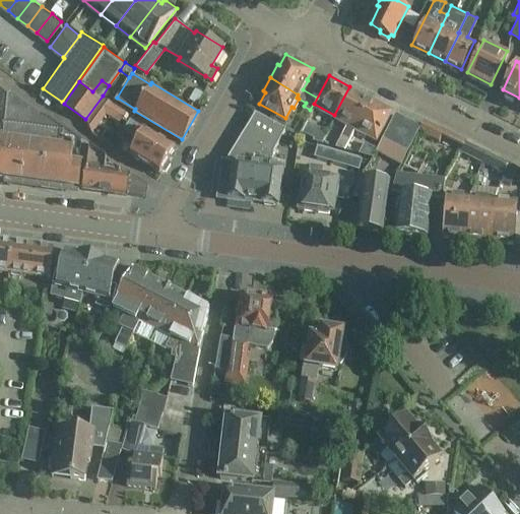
[(0,174),(1,174),(12,92),(9,90),(7,92),(0,86),(0,174)]
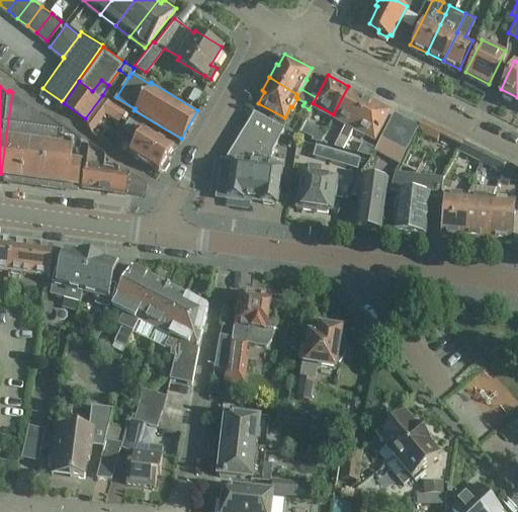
[(348,86),(333,114),(345,121),(334,143),(343,146),(353,125),(368,97),(348,86)]
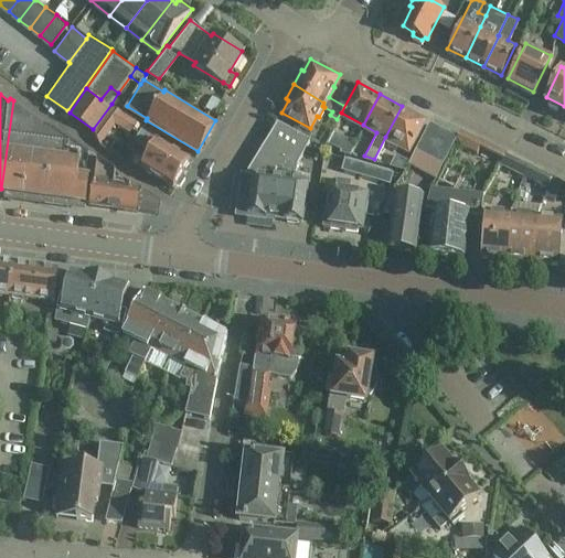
[(1,189),(22,192),(34,114),(13,100),(1,189)]
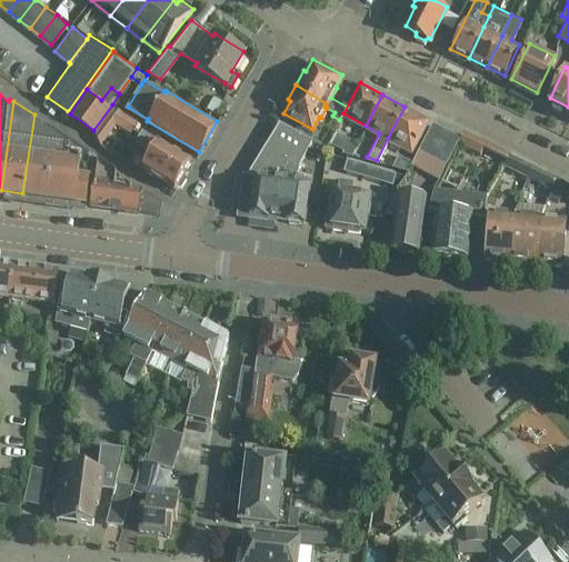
[(93,130),(99,141),(100,142),(122,110),(112,104),(93,130)]
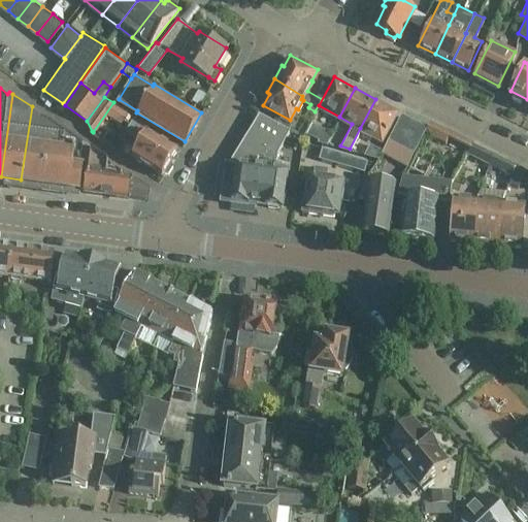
[(375,99),(360,128),(382,139),(397,110),(375,99)]
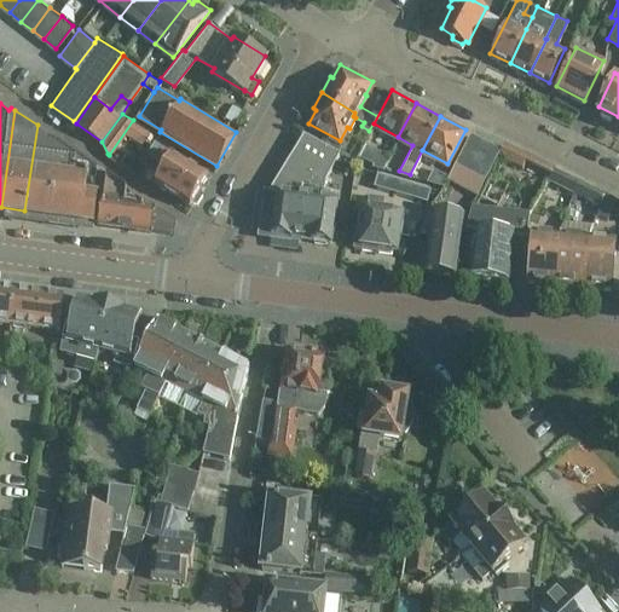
[(24,211),(50,214),(56,172),(63,172),(68,145),(38,125),(24,211)]
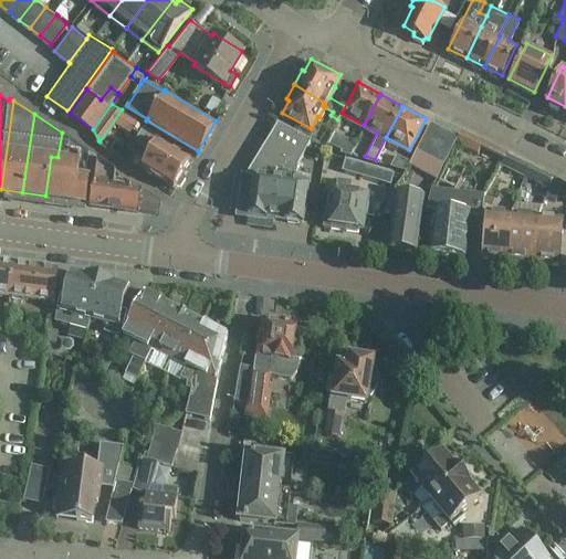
[(275,213),(287,125),(280,120),(251,172),(243,171),(238,208),(248,209),(248,212),(273,217),(273,213),(275,213)]
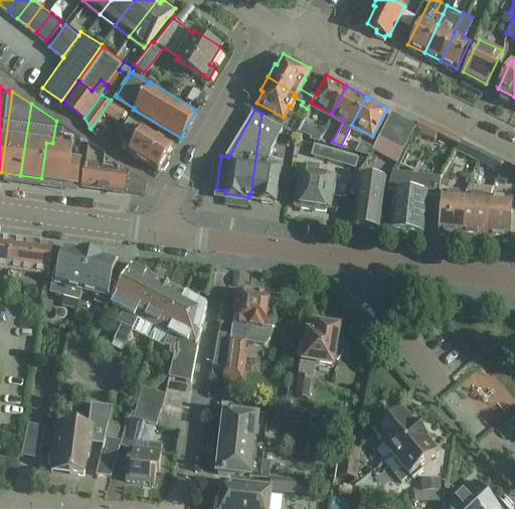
[(410,133),(414,127),(416,123),(391,110),(379,134),(390,140),(397,126),(410,133)]
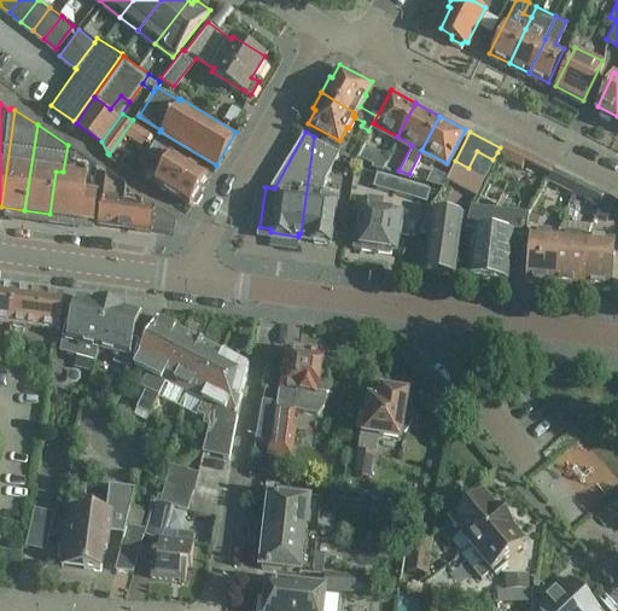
[(336,147),(314,137),(301,233),(314,236),(314,238),(326,239),(326,237),(330,238),(336,198),(321,196),(321,191),(319,191),(321,174),(336,147)]
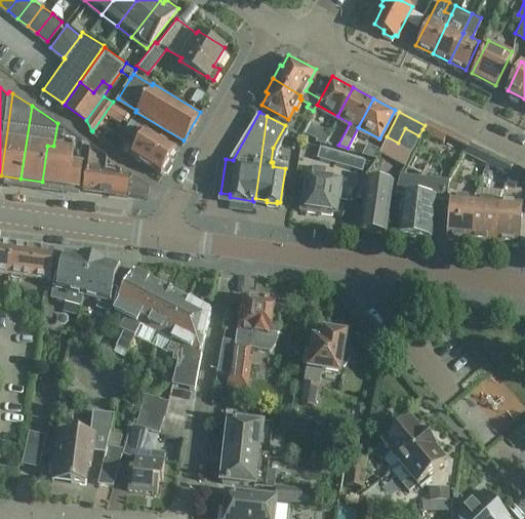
[(445,134),(466,145),(469,138),(428,118),(425,125),(422,129),(442,141),(445,134)]
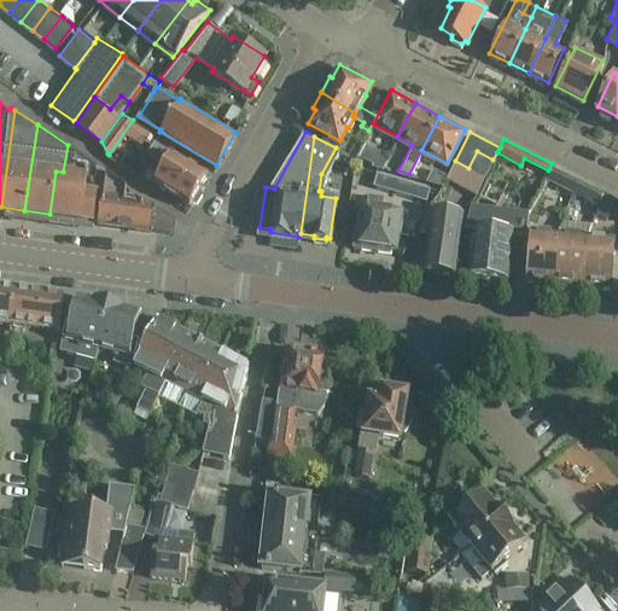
[(190,203),(192,199),(197,201),(203,191),(199,187),(207,175),(172,153),(173,151),(156,140),(147,153),(164,164),(155,180),(190,203)]
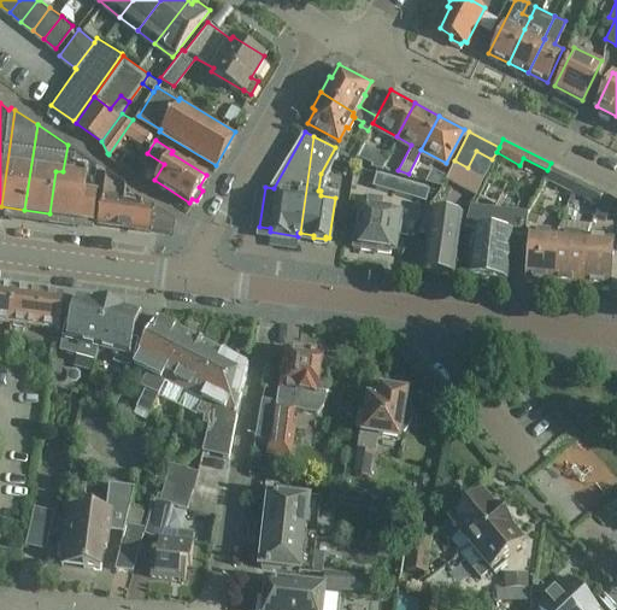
[(93,220),(101,168),(68,145),(63,171),(56,171),(50,213),(93,220)]
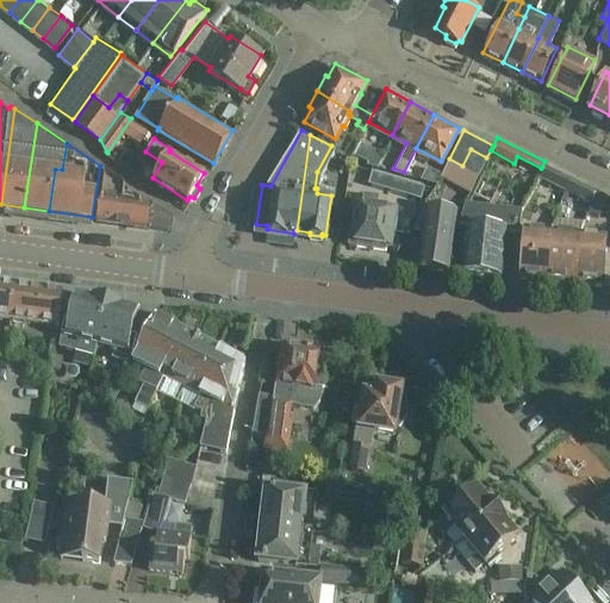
[(378,165),(384,151),(374,145),(366,161),(378,165)]
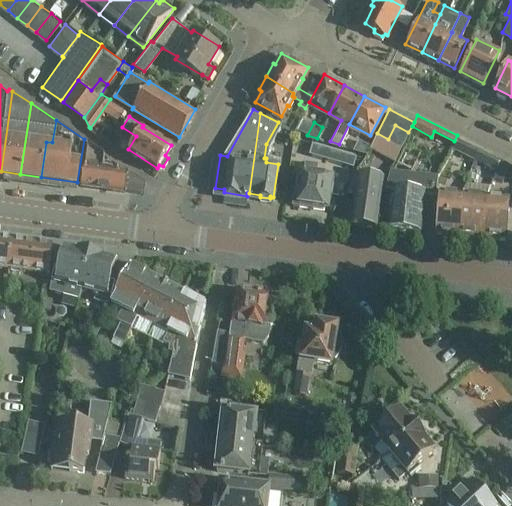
[(474,157),(478,146),(479,145),(459,135),(458,136),(457,135),(454,141),(455,142),(453,146),(474,157)]
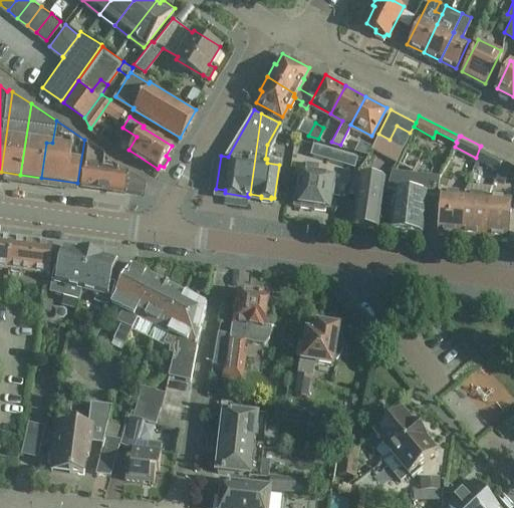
[(368,152),(373,144),(368,142),(359,137),(353,149),(368,152)]
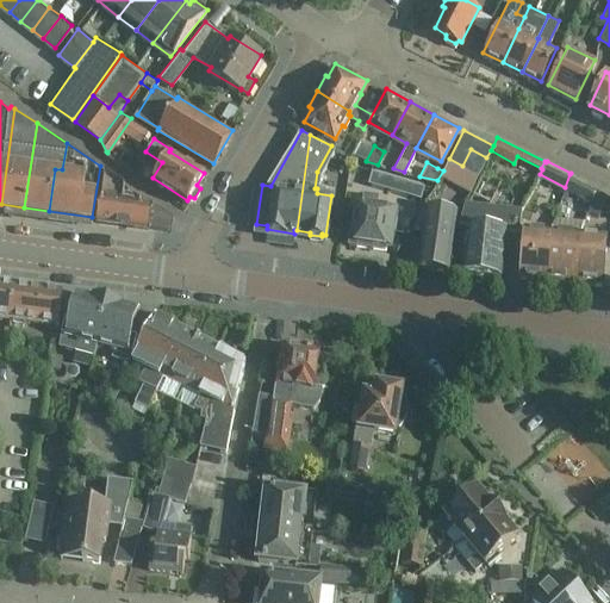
[(100,166),(92,217),(148,224),(148,223),(169,227),(170,213),(157,204),(144,203),(132,196),(122,193),(124,181),(100,166)]
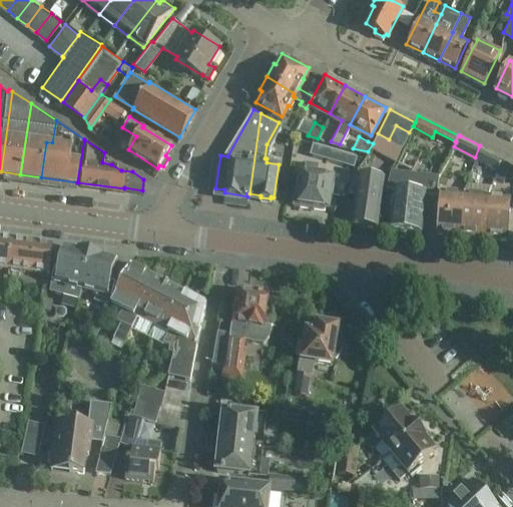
[(479,146),(475,157),(498,168),(501,157),(479,146)]
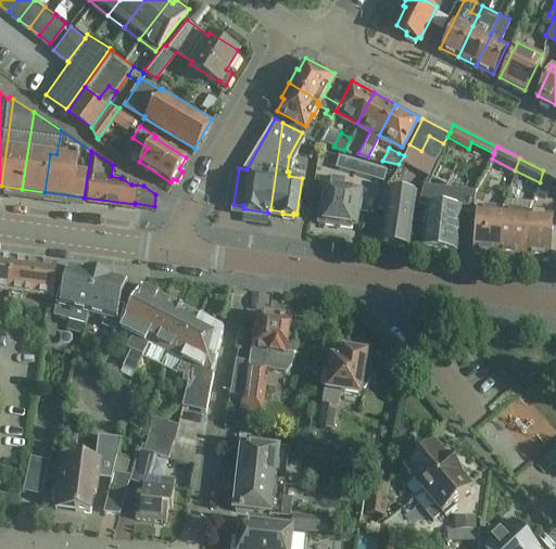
[(387,166),(377,164),(374,176),(383,178),(387,166)]
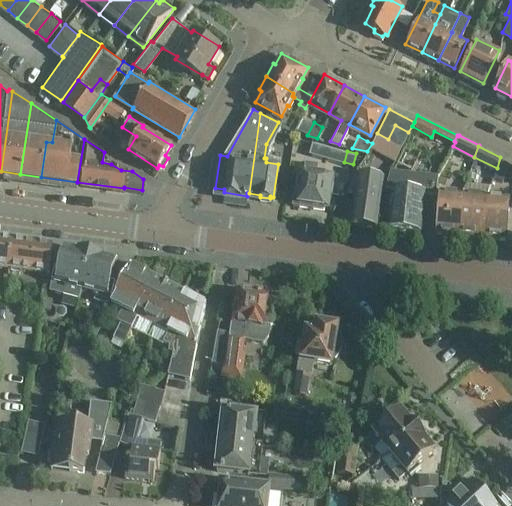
[(332,188),(334,172),(316,170),(317,161),(305,160),(304,168),(301,168),(299,177),(298,177),(296,186),(295,186),(292,202),(324,206),(324,204),(327,204),(329,188),(332,188)]
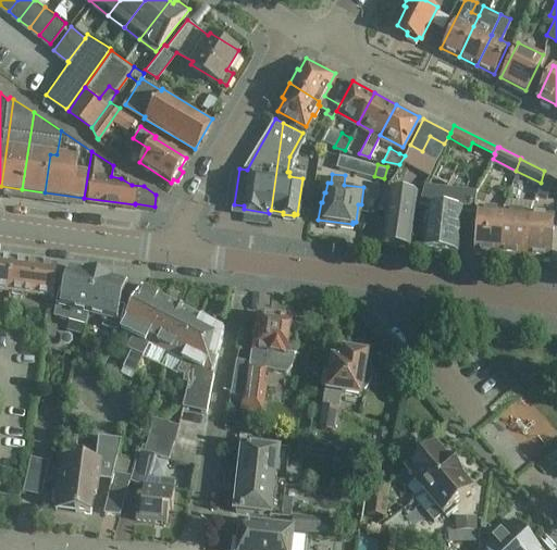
[(552,182),(542,178),(537,191),(546,195),(552,182)]
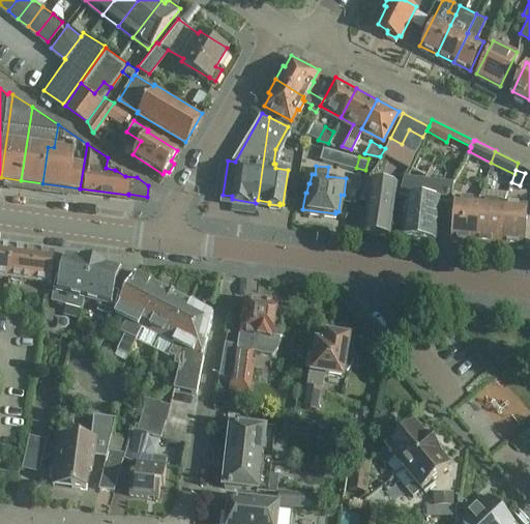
[(435,236),(439,198),(451,199),(453,178),(404,173),(399,192),(405,192),(400,232),(435,236)]
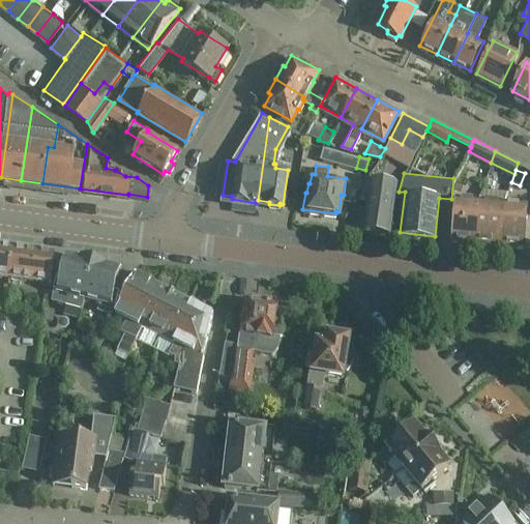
[(396,180),(371,176),(366,176),(357,197),(367,199),(363,228),(389,232),(396,180)]
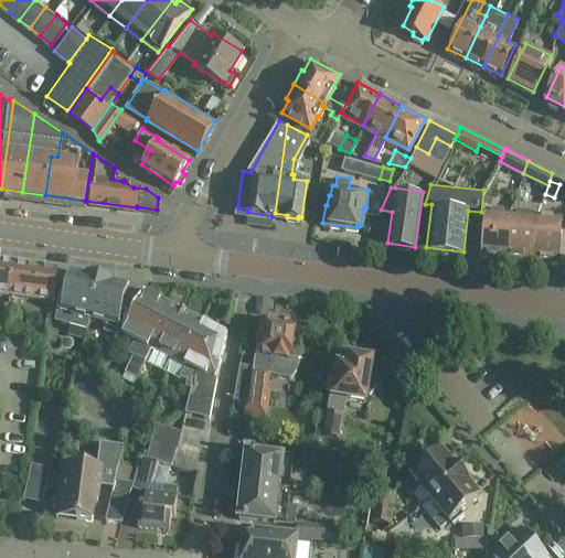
[(510,211),(511,210),(486,207),(481,254),(507,256),(510,211)]
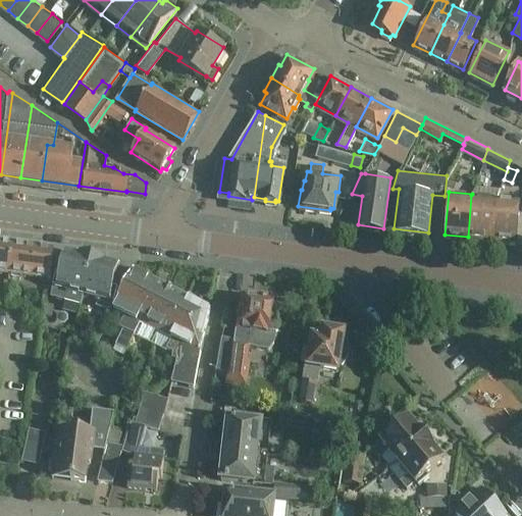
[(471,195),(468,237),(491,239),(496,198),(497,196),(472,194),(471,195)]
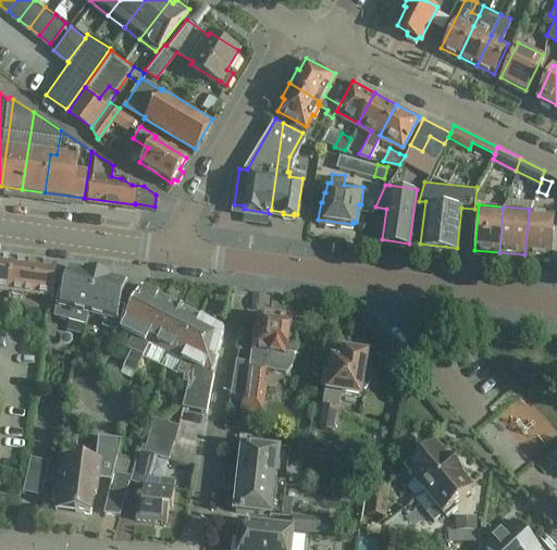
[(529,211),(524,254),(549,257),(554,211),(530,209),(529,211)]
